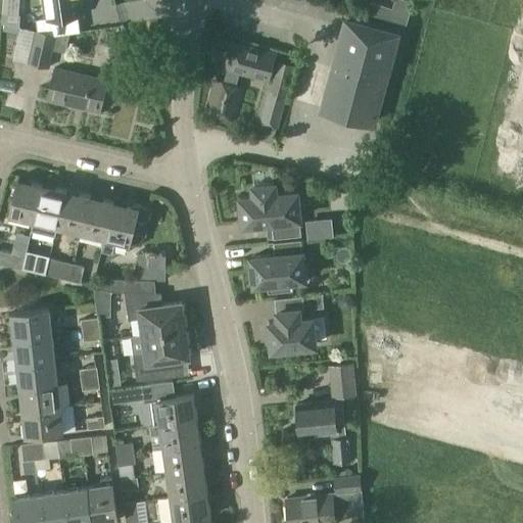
[(43,0),(46,16),(36,17),(38,30),(56,34),(80,31),(78,13),(82,13),(80,0),(43,0)]
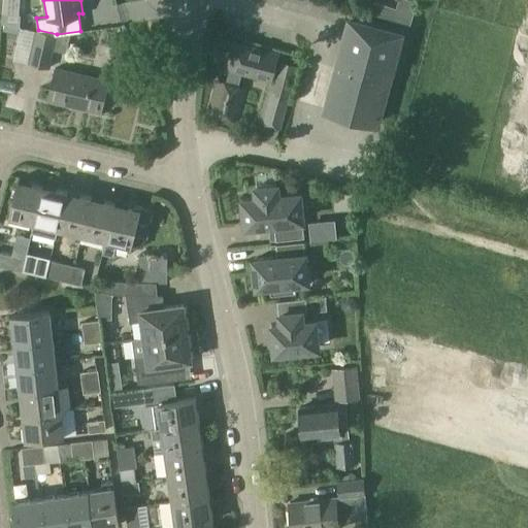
[(397,0),(392,20),(409,25),(417,0),(397,0)]
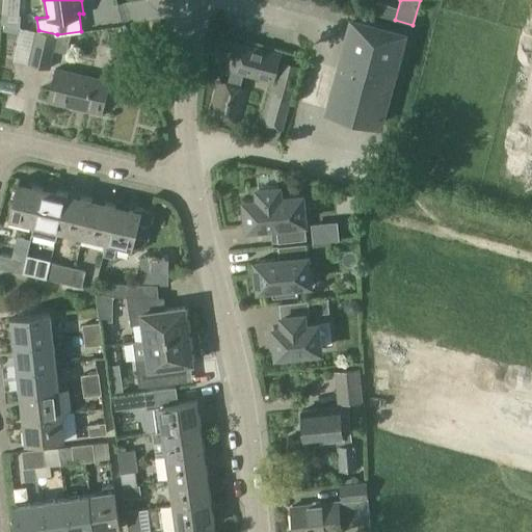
[(435,1),(433,9),(445,12),(447,4),(435,1)]
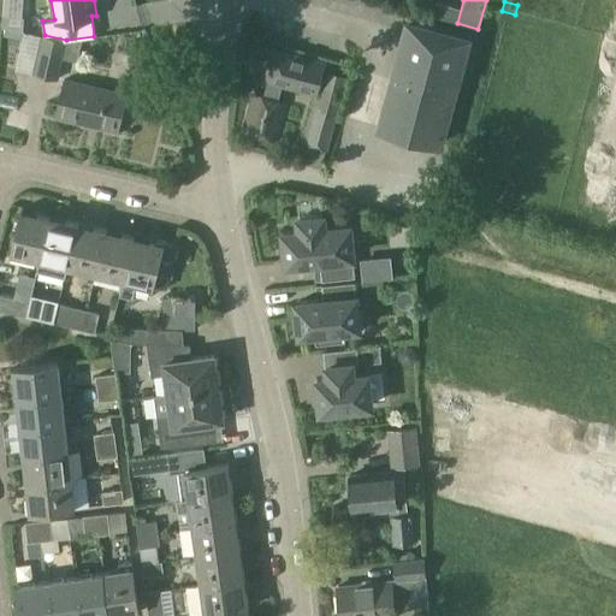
[(502,11),(499,21),(513,23),(515,15),(502,11)]
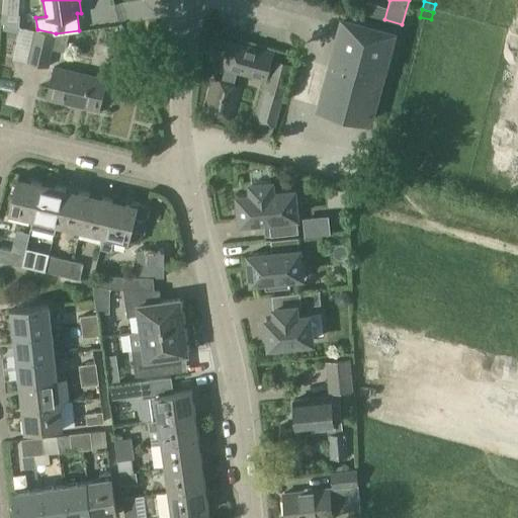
[(344,16),(320,104),(370,118),(394,29),(344,16)]
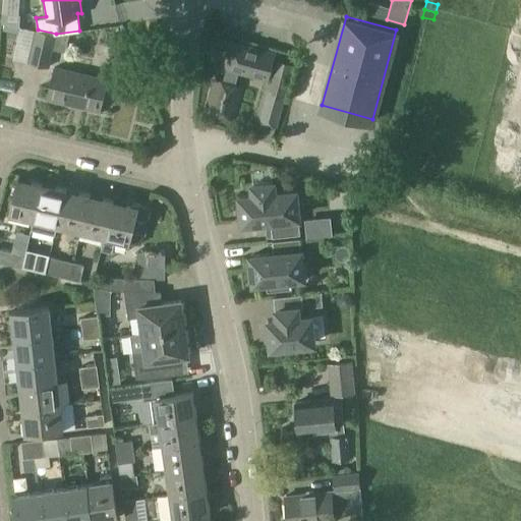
[(38,30),(36,30),(29,61),(49,66),(56,34),(38,30)]
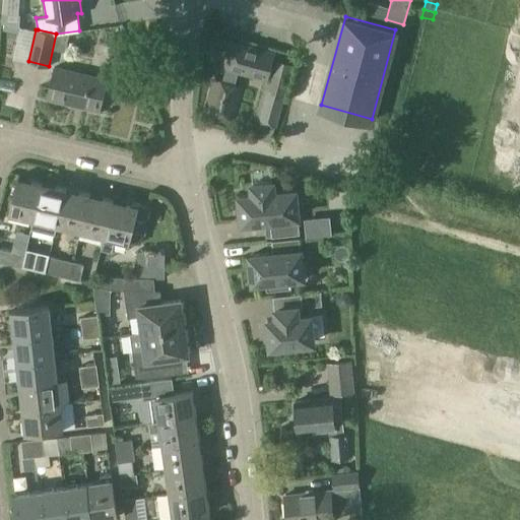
[(221,67),(266,79),(274,53),(229,40),(221,67)]
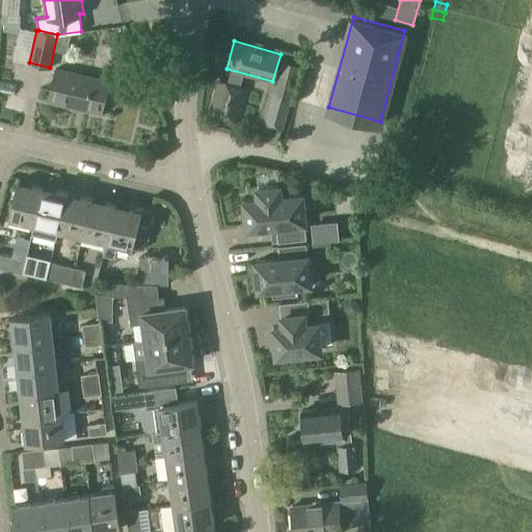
[(425,43),(423,51),(434,53),(436,46),(425,43)]
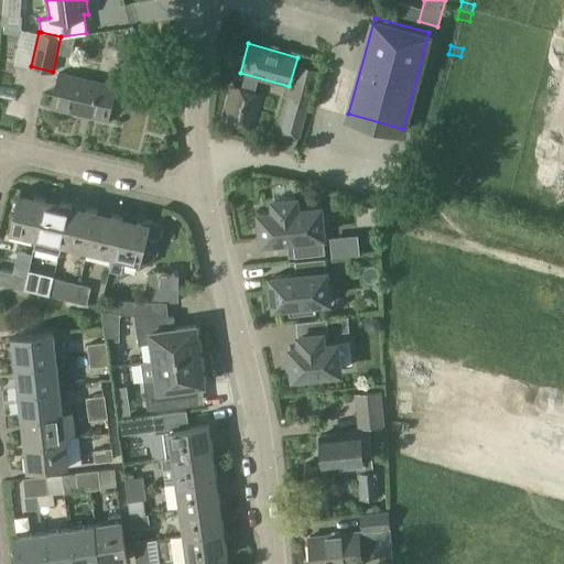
[(448,54),(446,63),(459,65),(461,56),(448,54)]
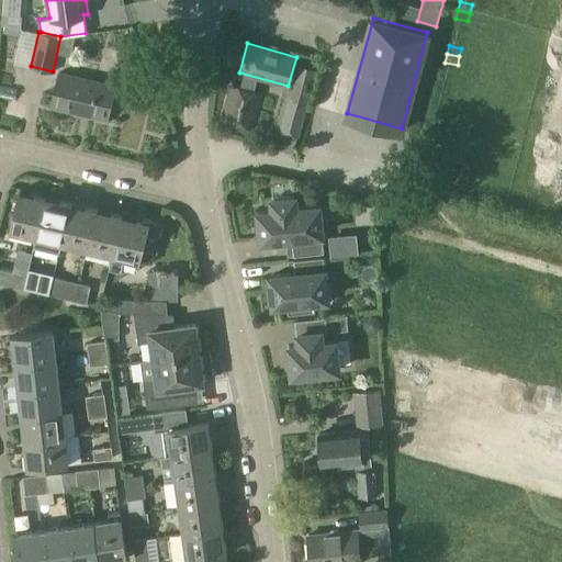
[(289,99),(279,131),(298,136),(306,104),(316,68),(315,67),(313,67),(299,63),(292,87),(289,99)]
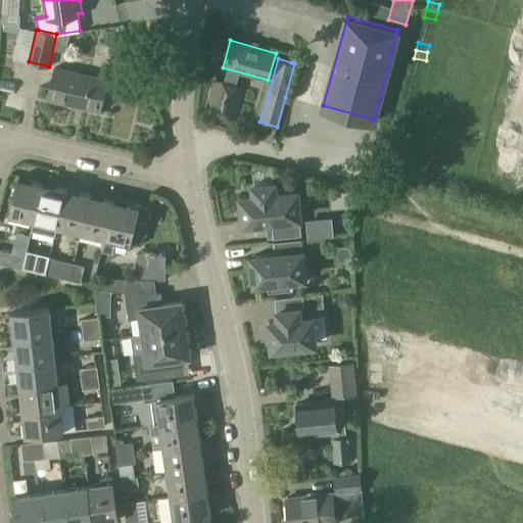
[(108,80),(55,67),(48,98),(101,110),(108,80)]
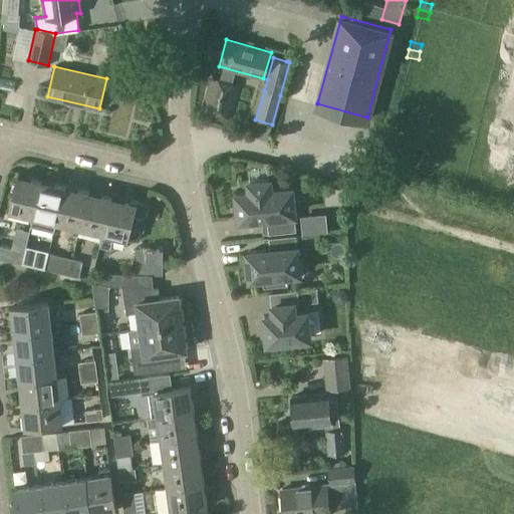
[(213,79),(205,109),(231,116),(239,86),(233,84),(236,74),(222,71),(220,81),(213,79)]
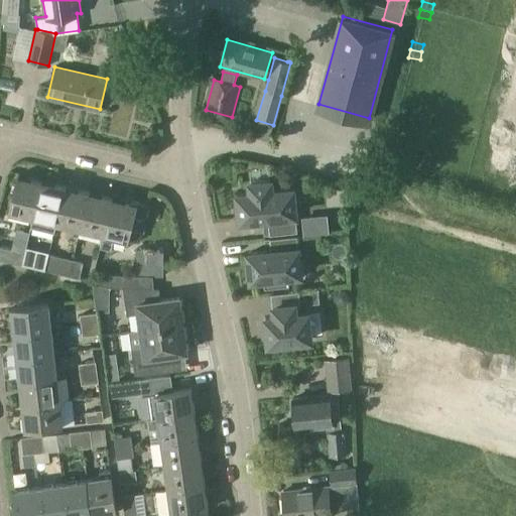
[(403,81),(401,89),(412,92),(414,84),(403,81)]
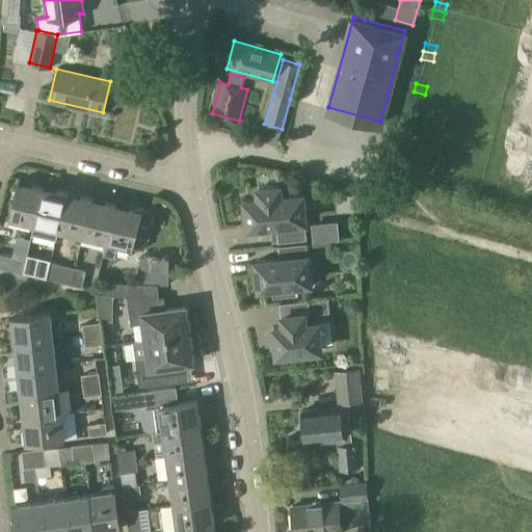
[(414,91),(411,100),(423,103),(425,95),(414,91)]
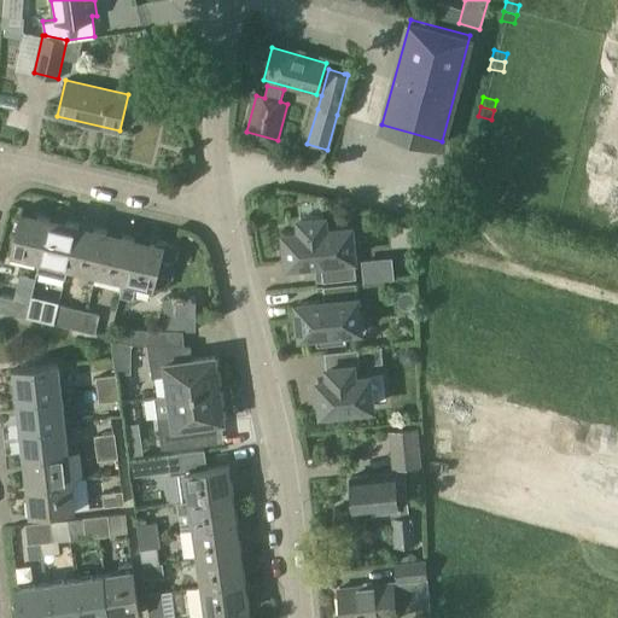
[(459,143),(456,152),(471,156),(472,146),(459,143)]
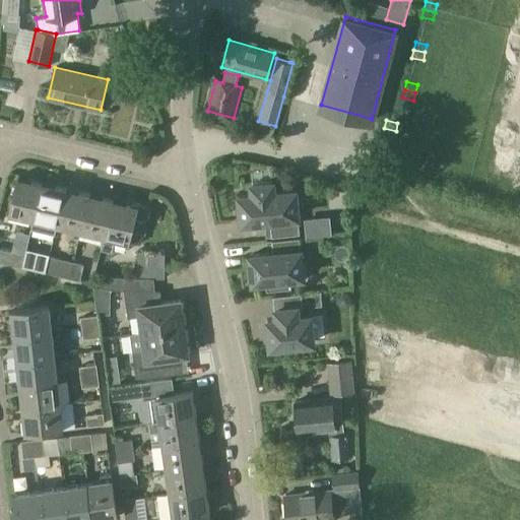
[(384,128),(383,136),(394,139),(396,131),(384,128)]
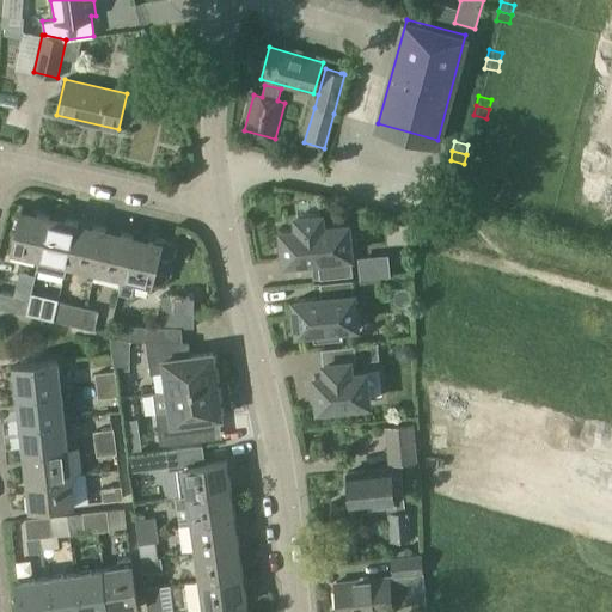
[(12,251),(40,258),(50,215),(22,208),(12,251)]
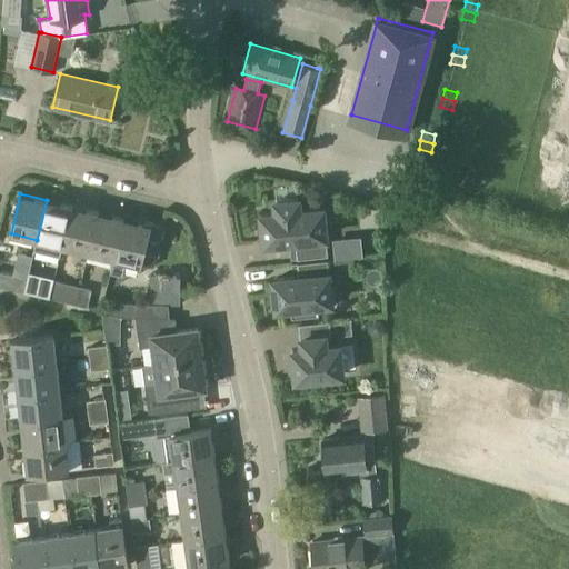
[(263,238),(265,243),(296,240),(297,258),(328,255),(323,208),(300,210),(299,198),(276,201),(277,212),(261,213),(262,219),(259,219),(261,238),(263,238)]
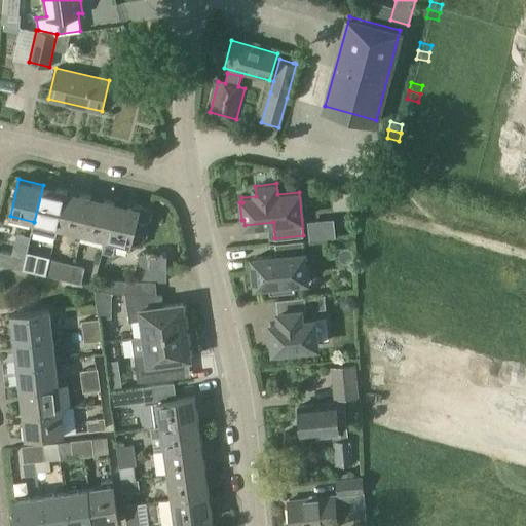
[(57,237),(59,228),(68,191),(43,185),(34,222),(32,231),(57,237)]
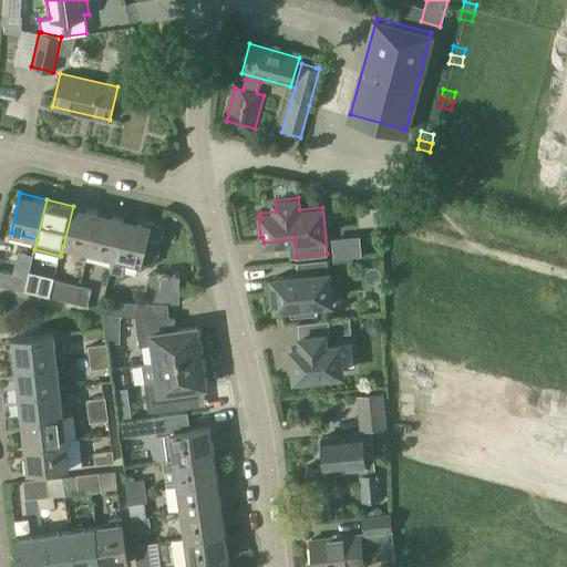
[(90,253),(99,212),(73,206),(63,246),(90,253)]
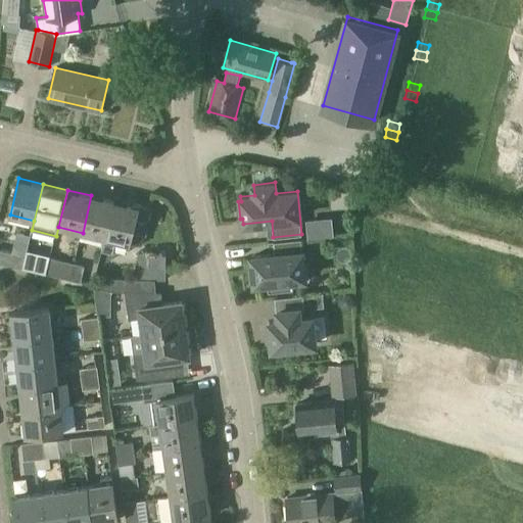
[(106,238),(115,201),(91,195),(83,233),(106,238)]
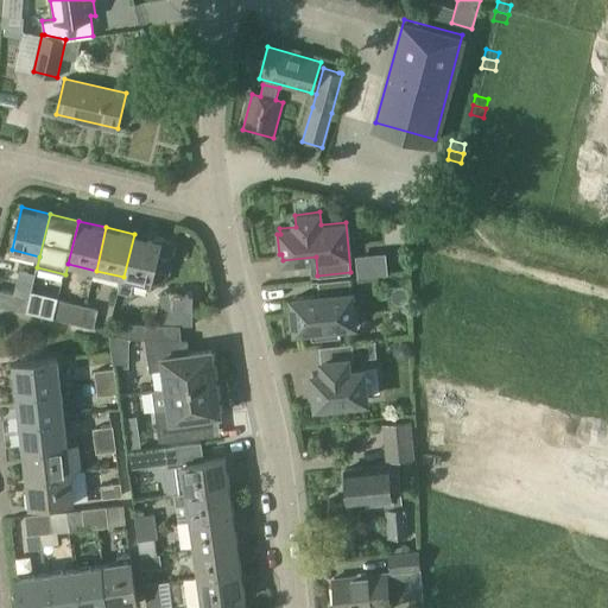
[(134,234),(124,277),(120,292),(130,295),(133,279),(152,284),(152,282),(165,285),(176,241),(157,236),(156,240),(134,234)]
